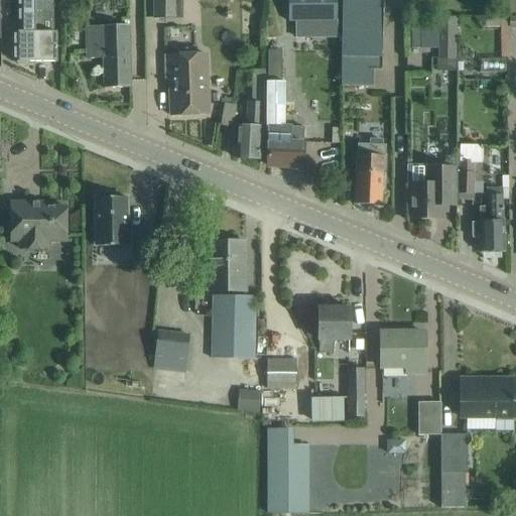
[(34,61),(33,0),(18,0),(18,33),(14,33),(14,61),(17,61),(19,66),(26,66),(28,61),(34,61)]
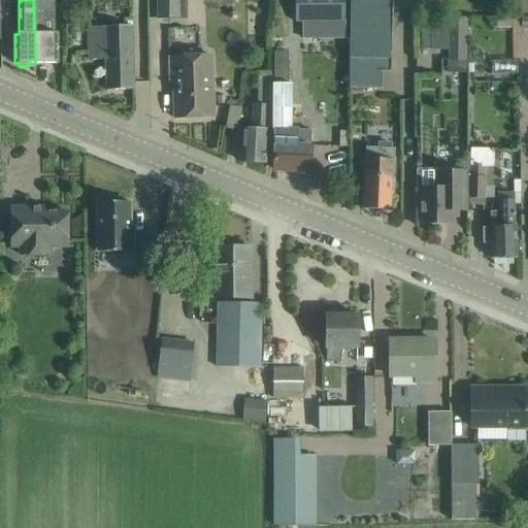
[(53,0),(34,0),(35,63),(58,63),(59,33),(54,33),(53,0)]
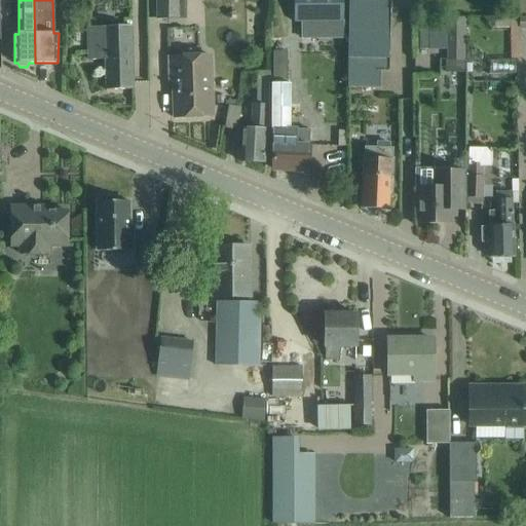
[(179,0),(159,0),(160,20),(180,19),(179,0)]
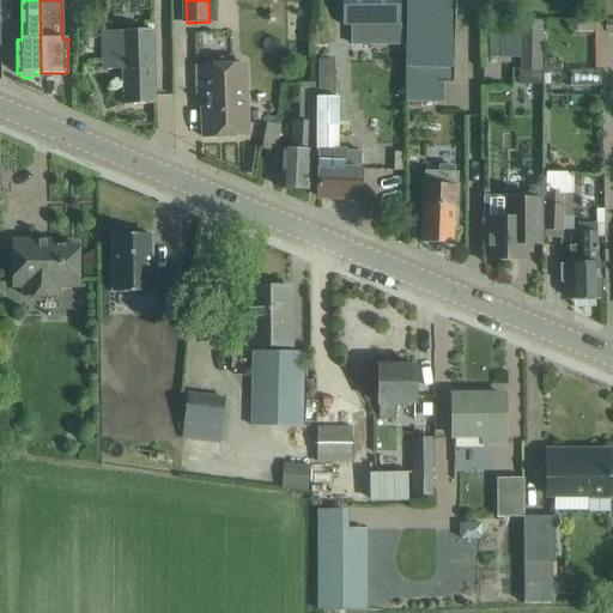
[(399,0),(343,0),(344,30),(400,29),(399,0)]
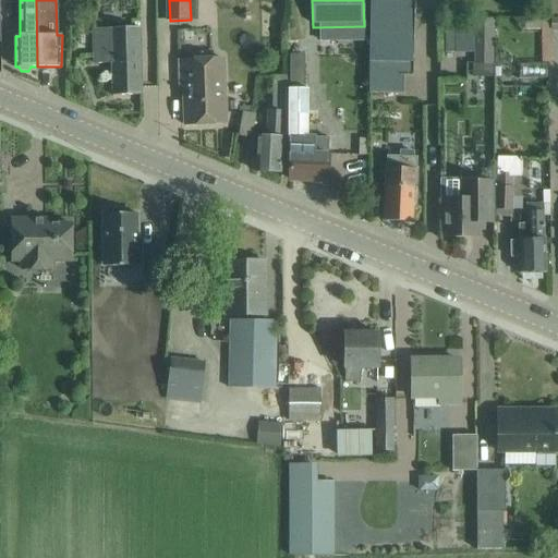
[(370,19),(370,76),(368,96),(402,97),(402,77),(413,79),(415,20),(370,19)]
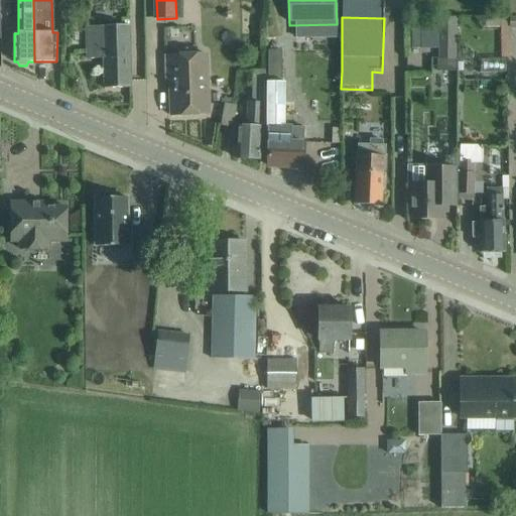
[(456,17),(439,17),(440,57),(456,57),(456,17)]
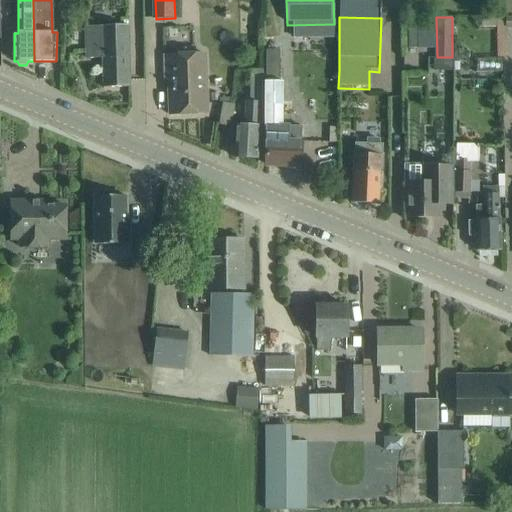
[(85,27),(86,39),(86,59),(102,58),(104,88),(130,87),(128,26),(85,27)]
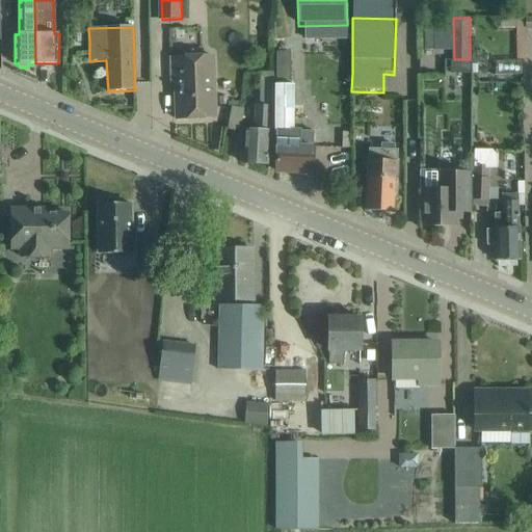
[(213,57),(170,58),(171,78),(175,78),(176,100),(176,120),(216,117),(215,97),(215,91),(213,57)]
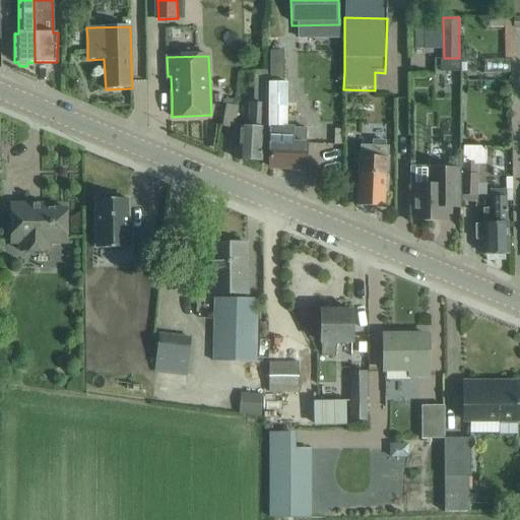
[(270,84),(270,109),(269,129),(271,129),(270,168),(306,169),(307,148),(307,129),(285,129),(286,85),(270,84)]
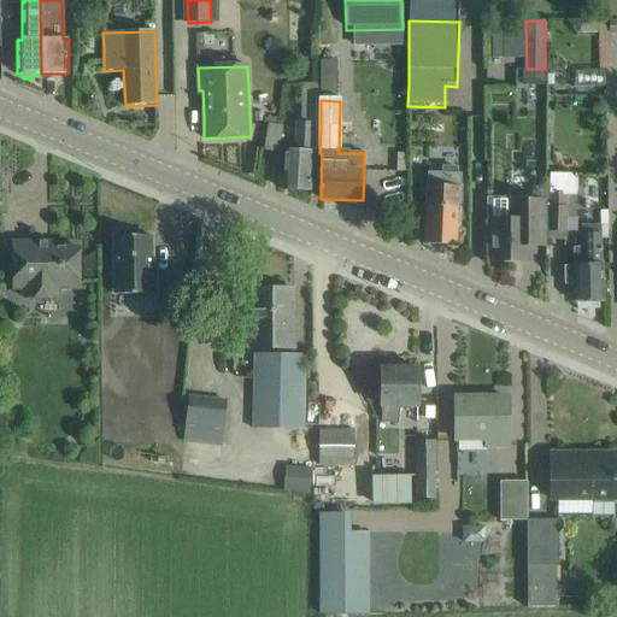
[(310,192),(312,168),(313,123),(297,122),(295,152),(285,151),(285,166),(283,191),(310,192)]
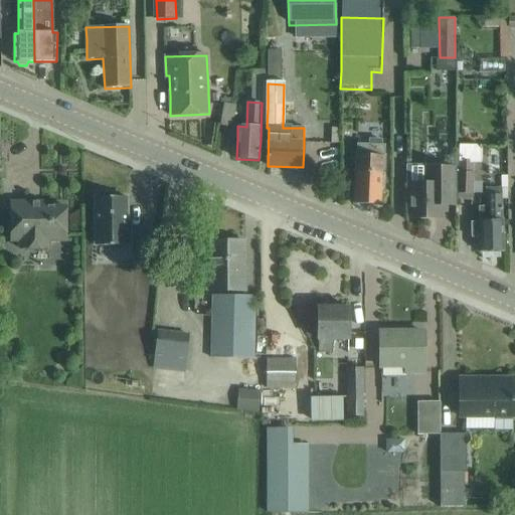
[(218,126),(231,128),(234,106),(222,104),(218,126)]
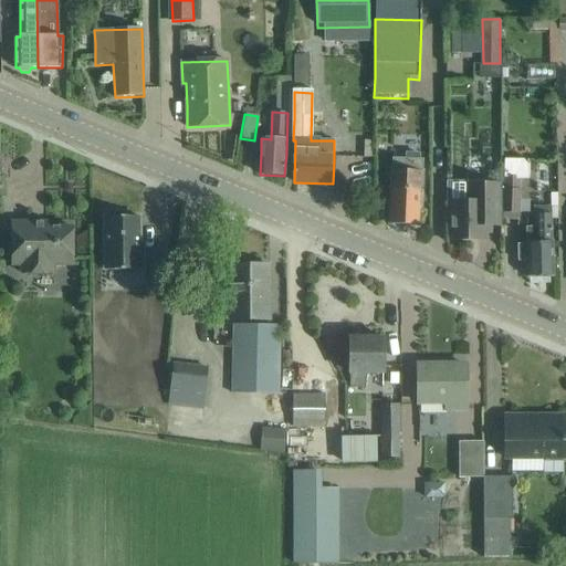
[(375,142),(365,142),(365,158),(375,158),(375,142)]
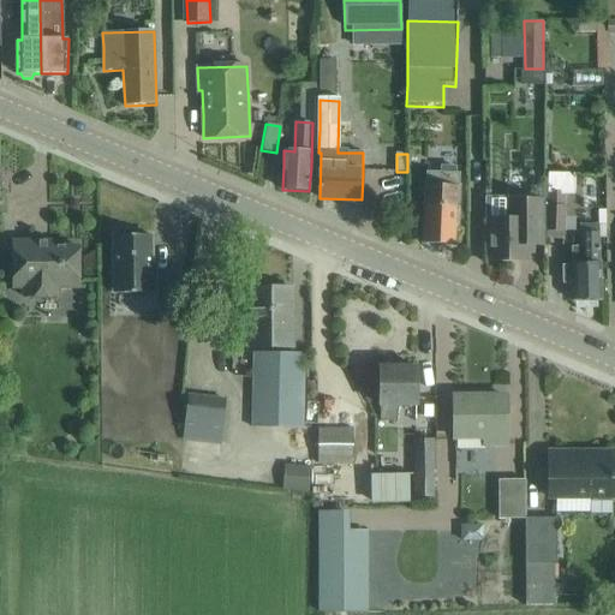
[(424,236),(424,244),(446,245),(455,246),(455,227),(458,228),(459,204),(460,186),(461,174),(457,174),(457,169),(443,168),(442,173),(428,172),(425,204),(424,220),(424,236)]
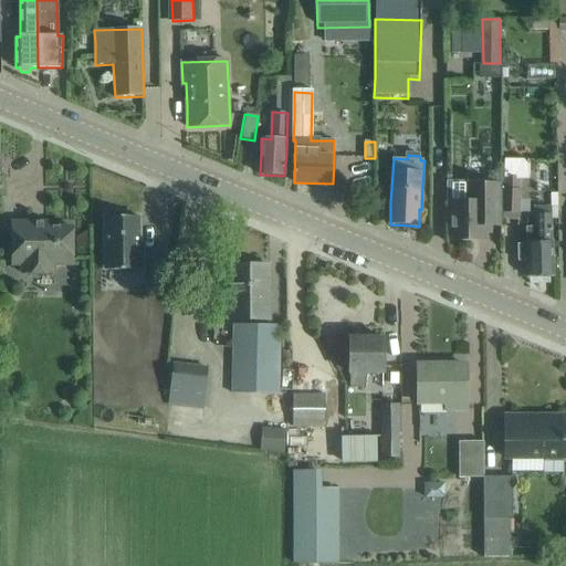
[(528,157),(506,156),(505,175),(528,176),(528,157)]
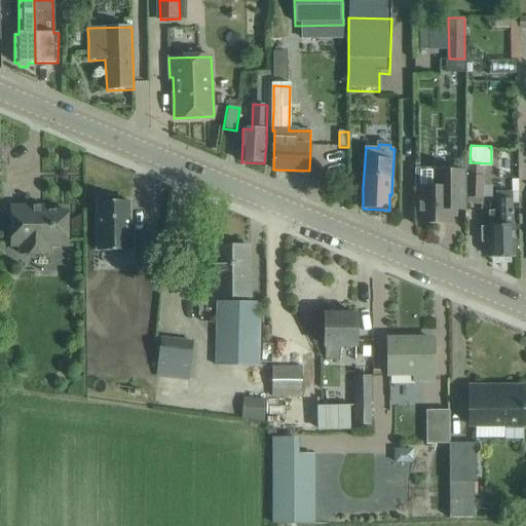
[(418,188),(418,202),(418,223),(446,223),(446,210),(464,210),(465,172),(435,172),(435,170),(416,170),(415,188),(418,188)]
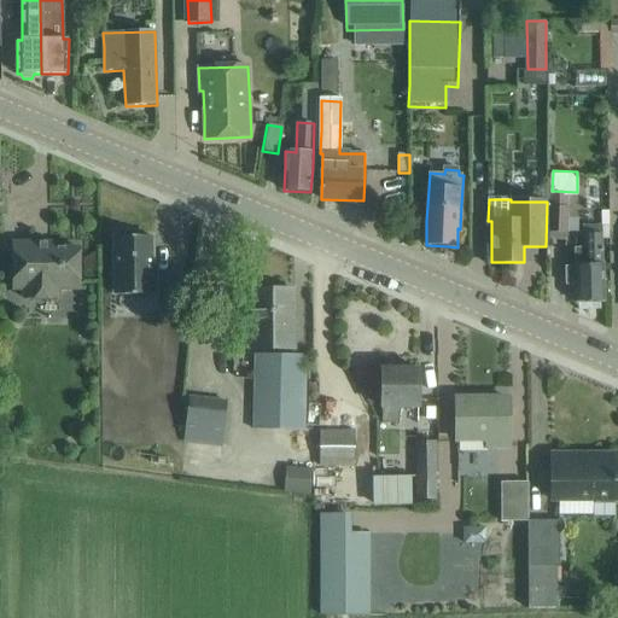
[(567,235),(569,202),(552,200),(551,234),(567,235)]
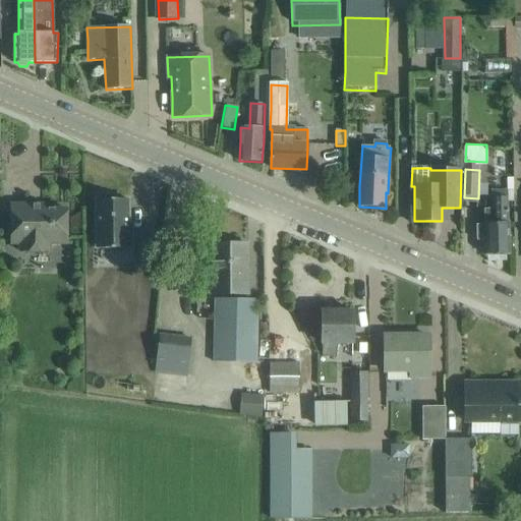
[(485,226),(477,226),(477,240),(485,240),(486,255),(510,254),(509,234),(508,193),(508,190),(491,190),(493,209),(484,209),(485,224),(485,226)]
